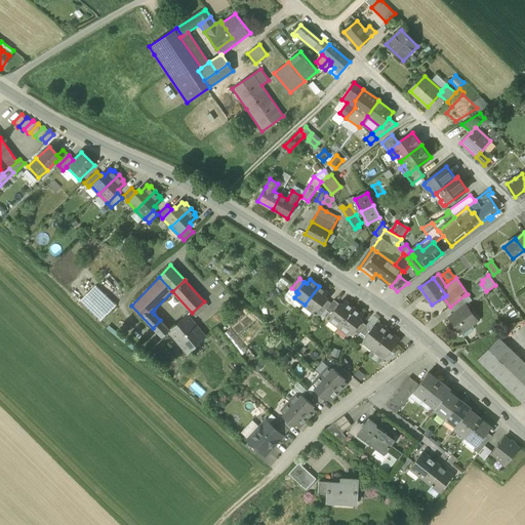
[(107,314),(115,306),(95,286),(87,294),(107,314)]
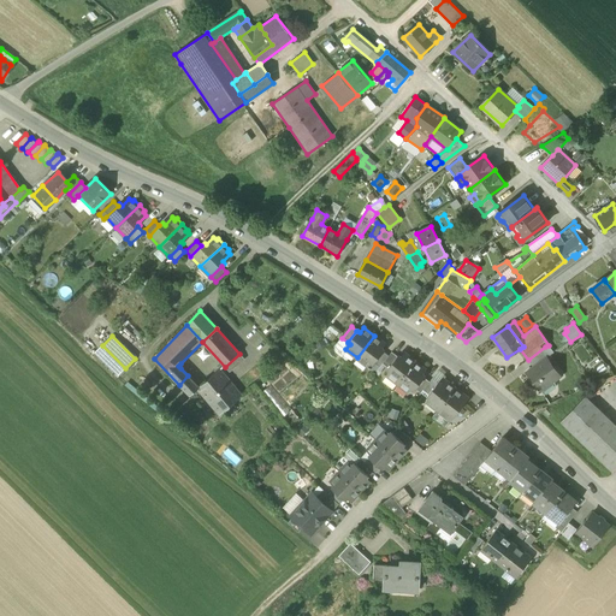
[(385,344),(374,336),(357,357),(368,367),(372,362),(374,363),(383,351),(384,351),(381,349),(385,344)]
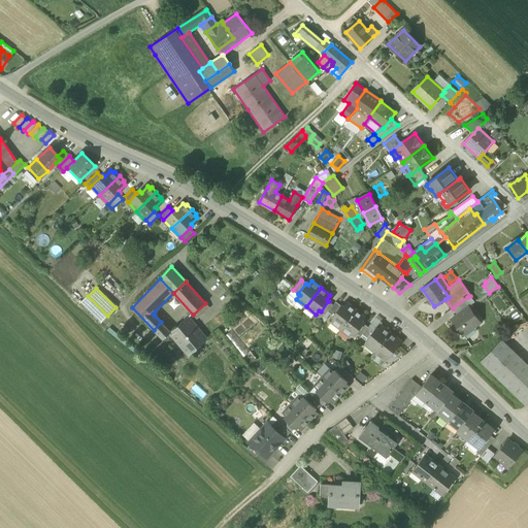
[(81,302),(102,322),(107,316),(88,296),(81,302)]
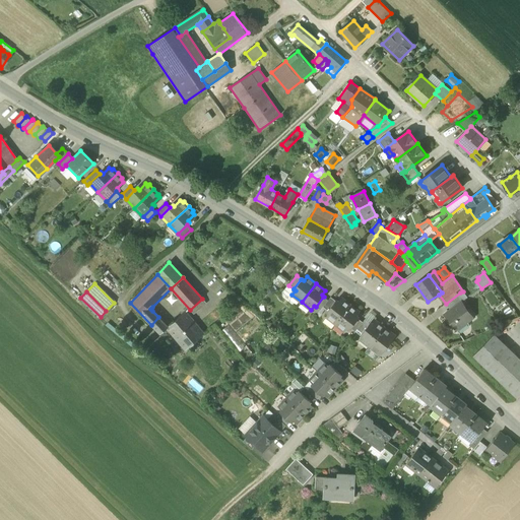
[(465,300),(460,293),(446,304),(450,310),(461,302),(462,302),(465,300)]
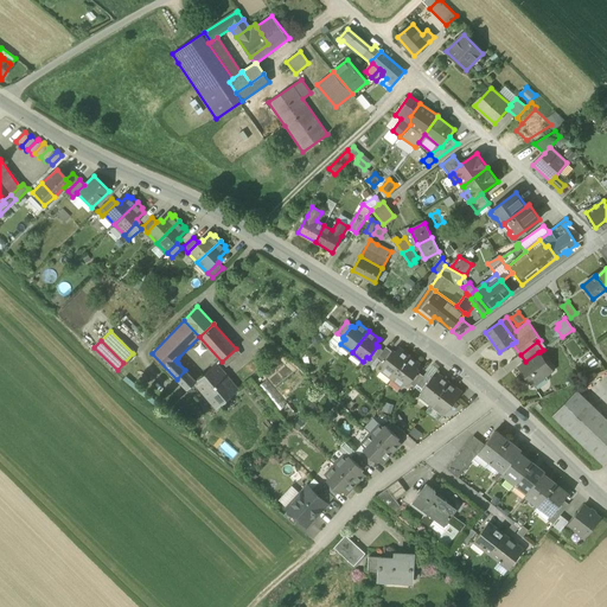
[(369,358),(375,362),(377,358),(383,351),(377,346),(369,358)]
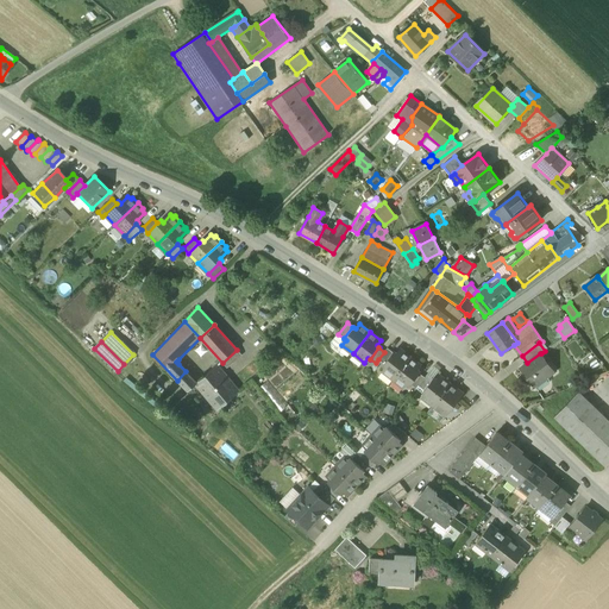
[(378,359),(384,364),(393,353),(388,349),(384,352),(378,359)]
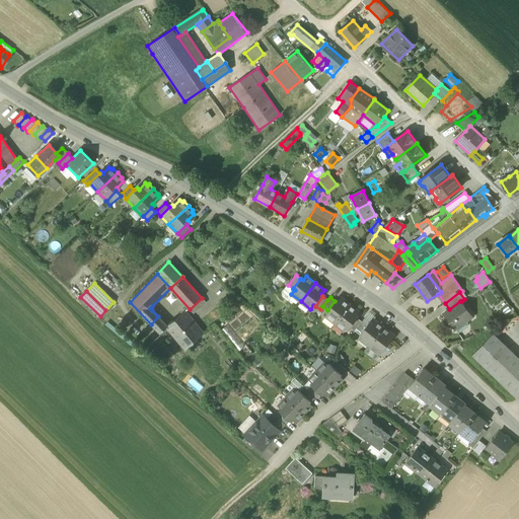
[(206,303),(202,298),(190,309),(194,314),(206,303)]
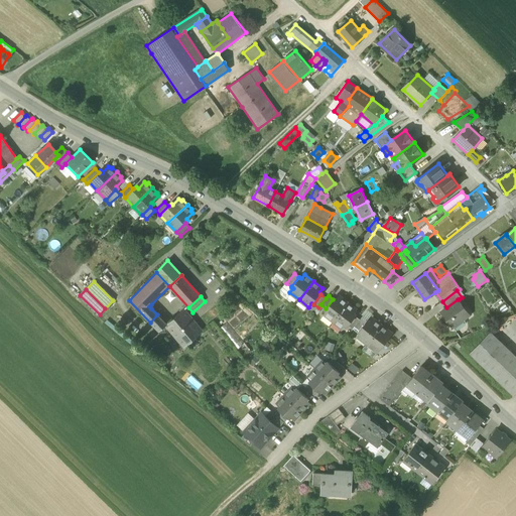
[(324,314),(334,321),(348,303),(339,296),(335,300),(334,298),(333,299),(326,308),(327,310),(324,314)]
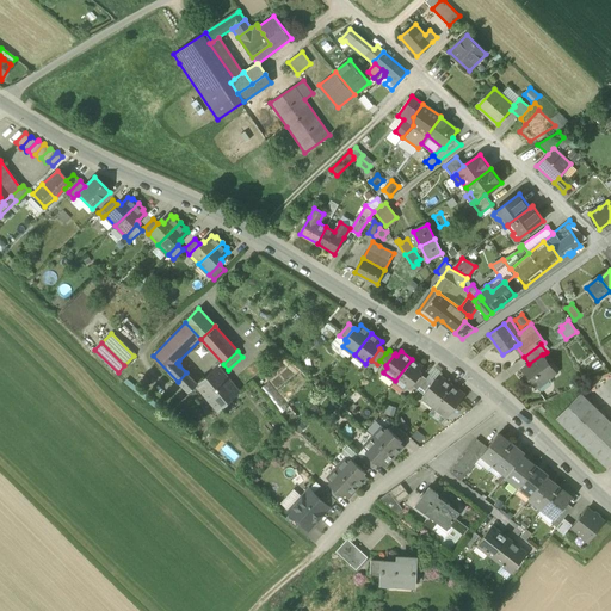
[(532,384),(536,389),(537,389),(535,387),(538,383),(541,387),(545,382),(556,374),(543,355),(542,355),(529,364),(522,370),(525,375),(523,377),(530,386),(532,384)]
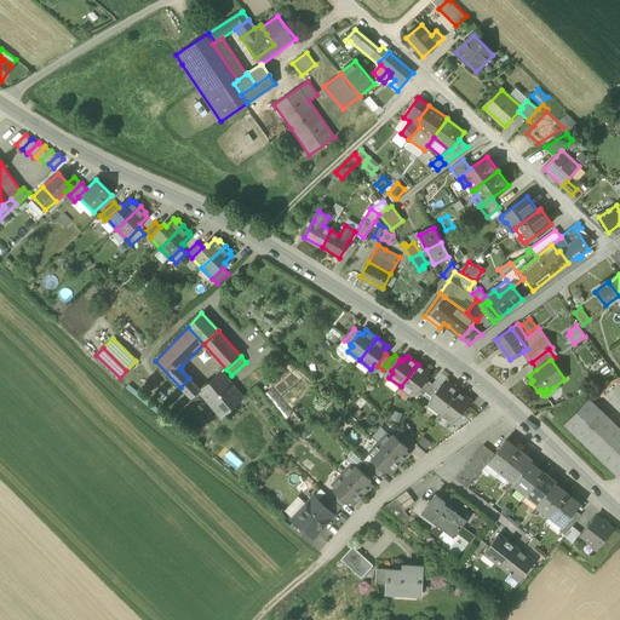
[(429,373),(418,365),(401,386),(412,395),(415,390),(418,392),(418,391),(426,380),(428,379),(425,378),(429,373)]
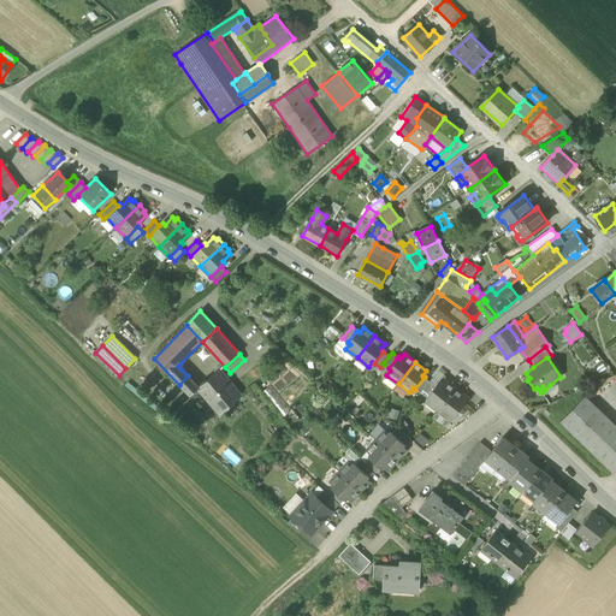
[(608,369),(603,363),(596,369),(599,375),(608,369)]
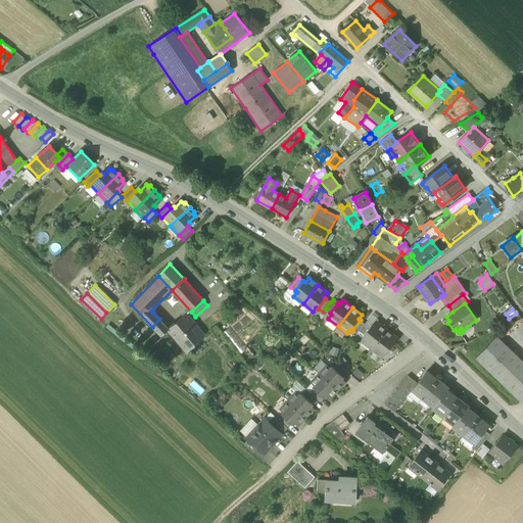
[(168,331),(186,352),(205,336),(188,315),(187,314),(169,328),(170,329),(168,331)]
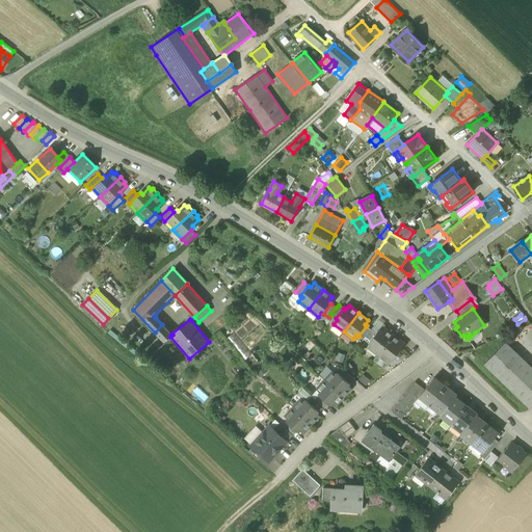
[(171,334),(162,324),(155,333),(164,342),(170,337),(173,335),(171,334)]
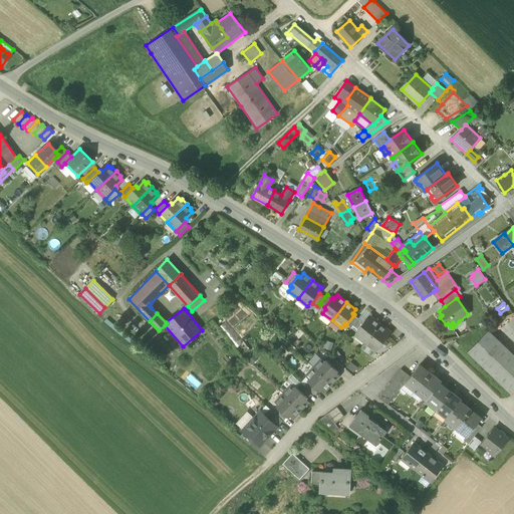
[(346,324),(351,328),(352,325),(358,318),(353,315),(346,324)]
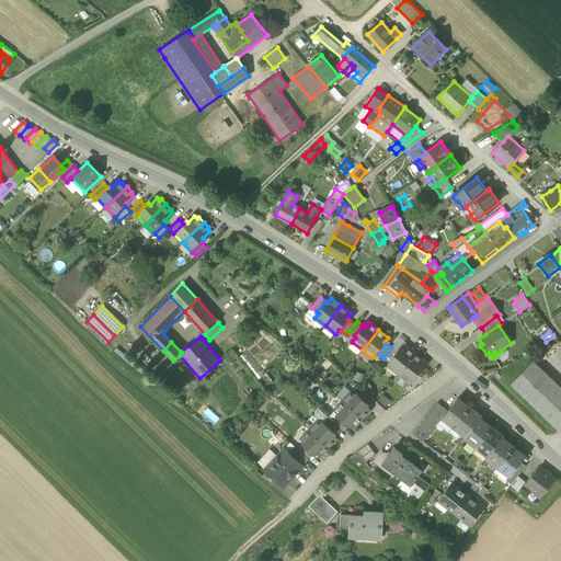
[(385,355),(390,359),(399,350),(393,345),(391,347),(385,355)]
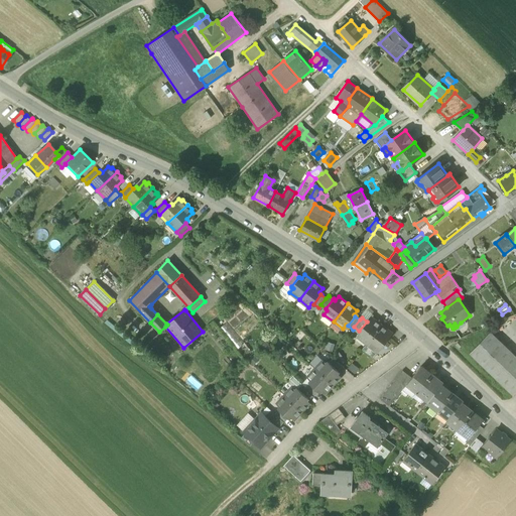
[(358,337),(367,344),(381,326),(372,318),(369,323),(367,320),(367,321),(359,331),(359,332),(361,333),(358,337)]
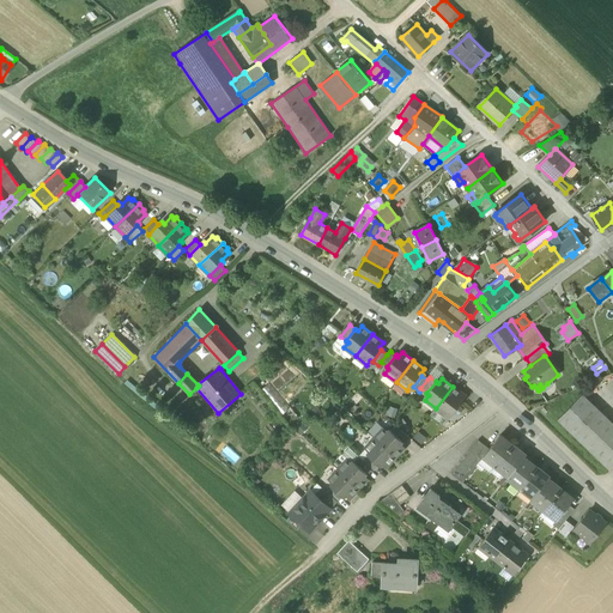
[(547,383),(542,388),(539,390),(538,390),(540,394),(551,387),(547,383)]
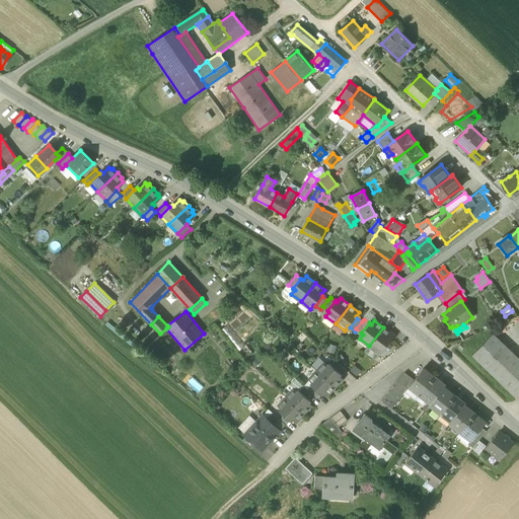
[(369,346),(378,353),(381,349),(383,351),(391,341),(389,339),(392,335),(383,327),(369,346)]
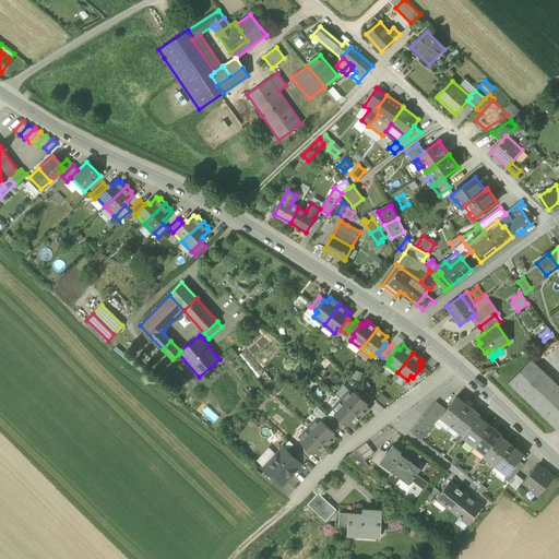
[(509,383),(556,428),(558,425),(558,385),(532,359),(509,383)]
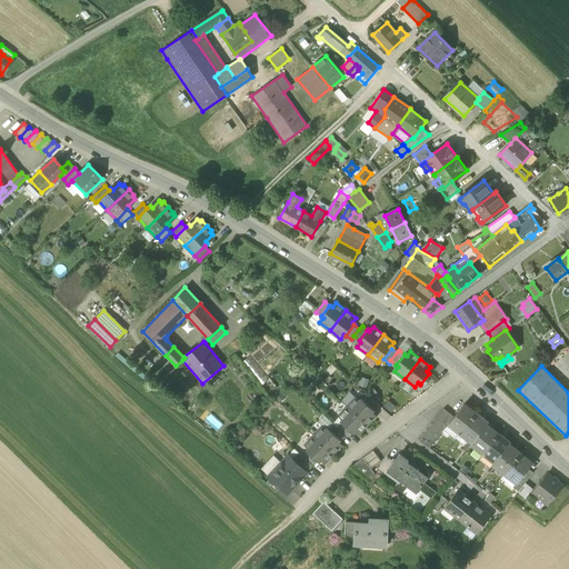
[(363,400),(372,409),(377,405),(368,395),(363,400)]
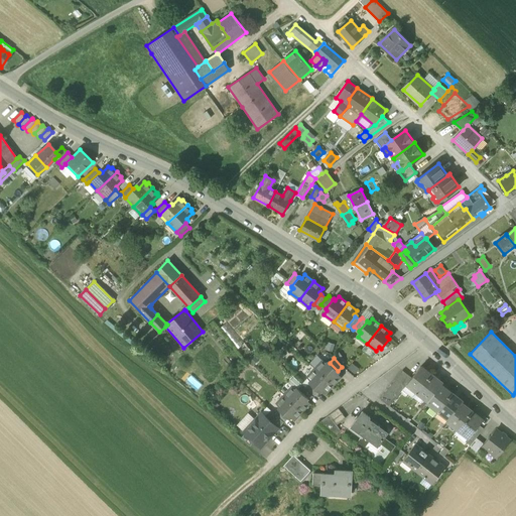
[(324,361),(315,369),(333,385),(341,376),(337,373),(339,371),(338,371),(330,363),(329,363),(328,364),(324,361)]
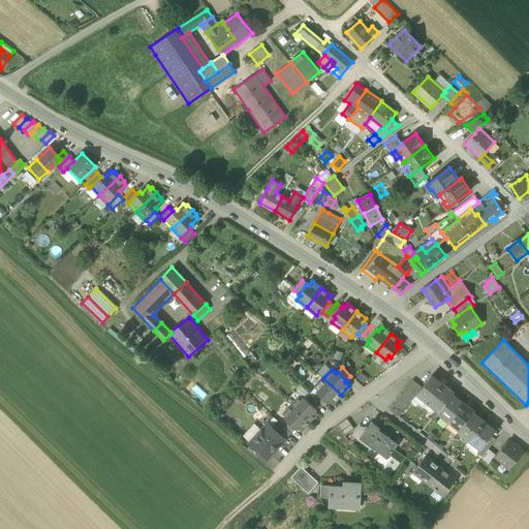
[(417,394),(428,403),(442,384),(431,376),(423,387),(417,394)]
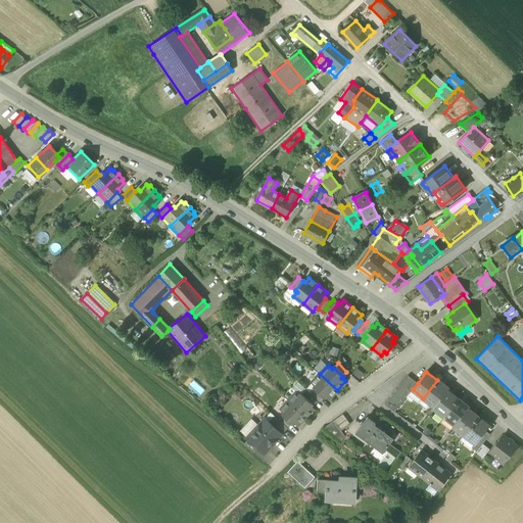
[(329,399),(337,390),(320,374),(312,383),(316,386),(314,388),(324,397),(325,395),(329,399)]
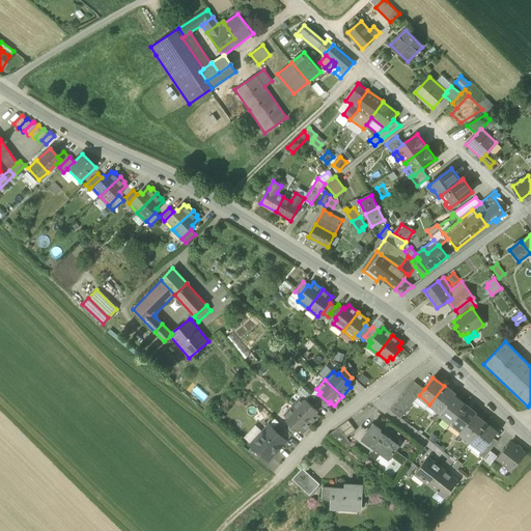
[(407,391),(412,395),(419,385),(414,381),(407,391)]
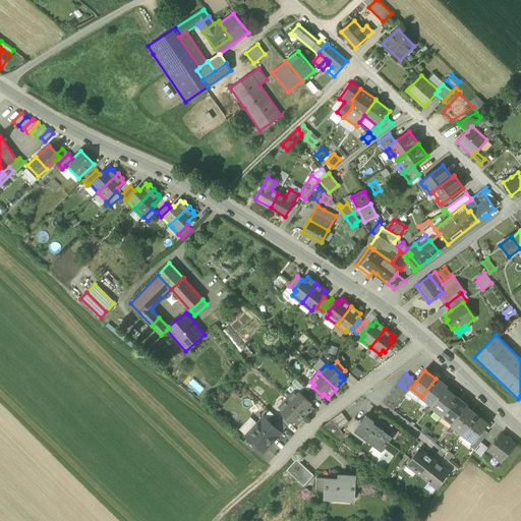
[(416,382),(411,378),(404,388),(408,391),(411,388),(416,382)]
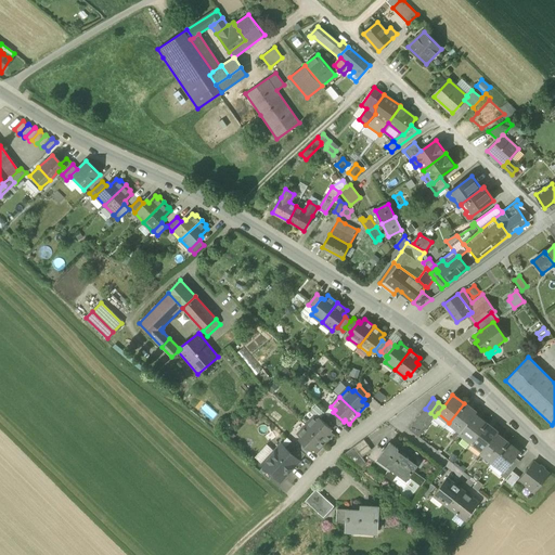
[(449,423),(461,431),(474,414),(476,413),(464,403),(449,423)]
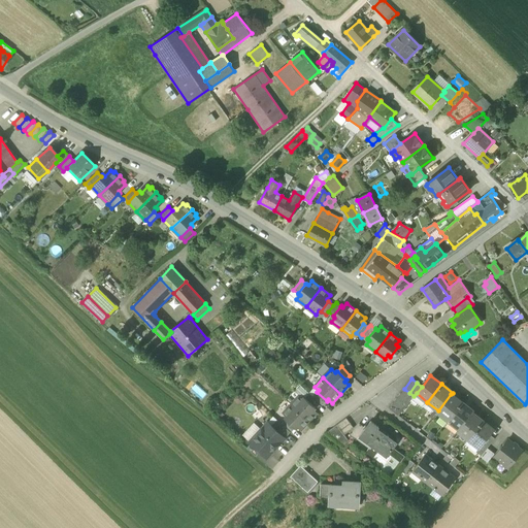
[(404,389),(400,394),(410,401),(414,396),(409,393),(404,389)]
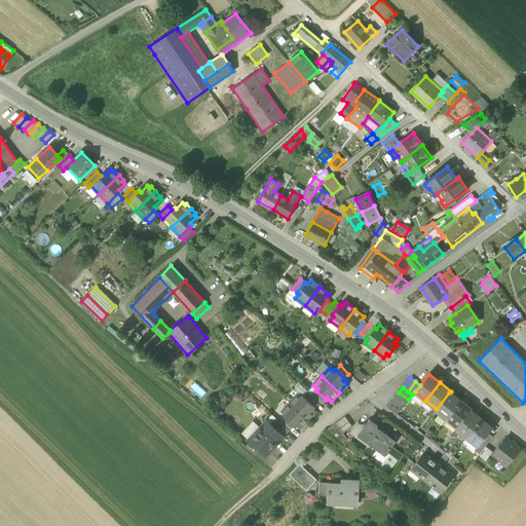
[(317,401),(321,404),(326,400),(315,390),(311,396),(317,401)]
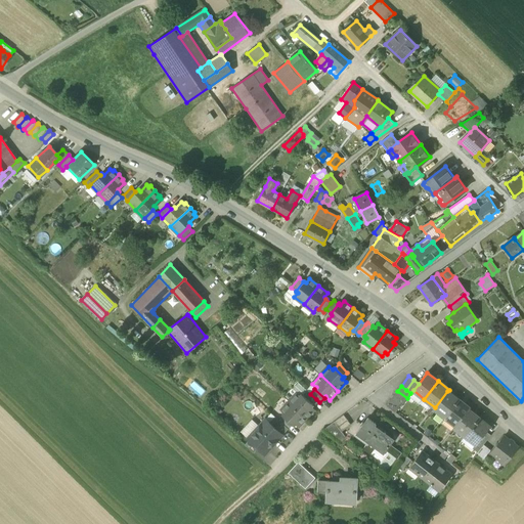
[(303,395),(312,404),(316,399),(310,394),(306,390),(302,394),(303,395)]
